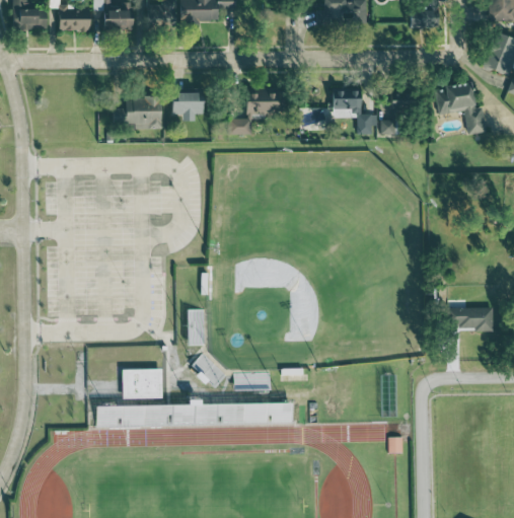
[(12,0),(12,29),(47,29),(47,10),(33,9),(33,3),(27,2),(26,0),(12,0)]
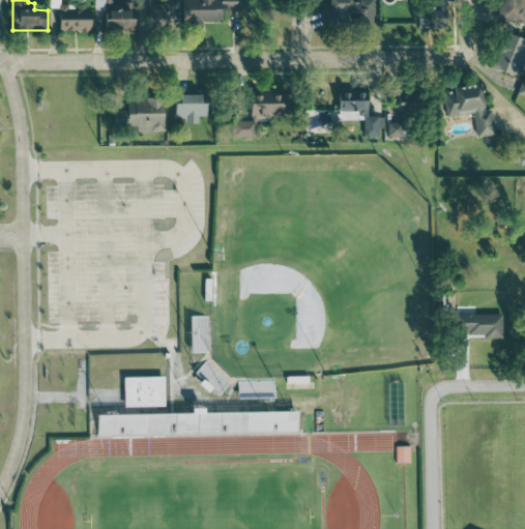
[(112,0),(96,0),(96,11),(112,10),(112,0)]
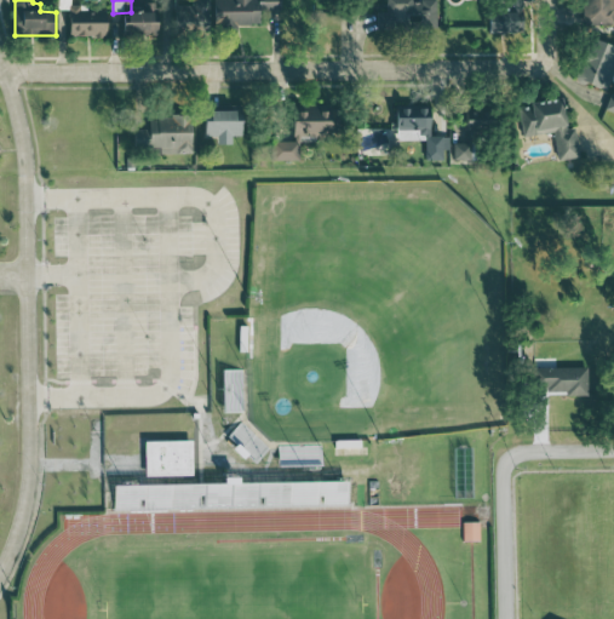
[(211,0),(195,0),(195,6),(177,6),(176,33),(211,33),(211,0)]
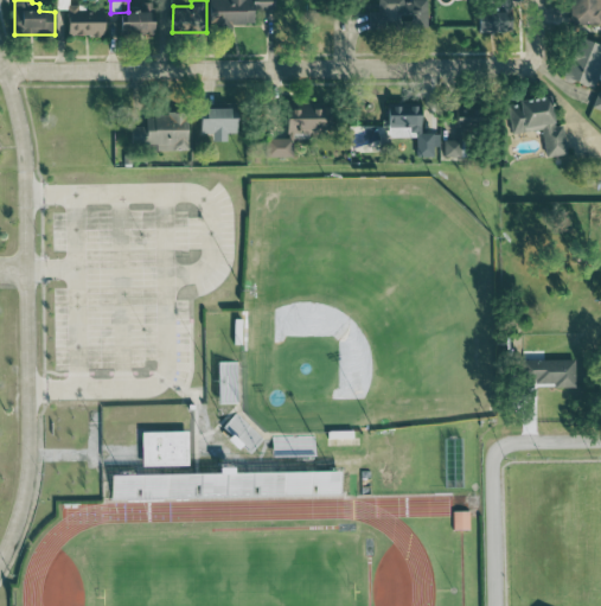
[(276,12),(276,0),(211,0),(211,26),(256,27),(256,12),(276,12)]
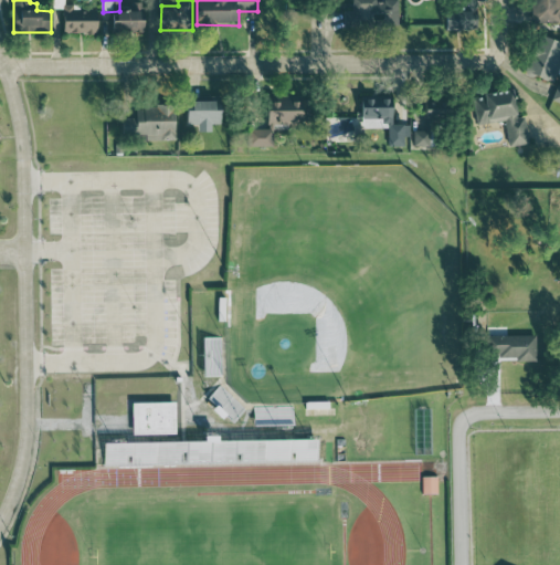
[(355,0),(356,25),(401,24),(400,0),(379,0),(378,0),(355,0)]
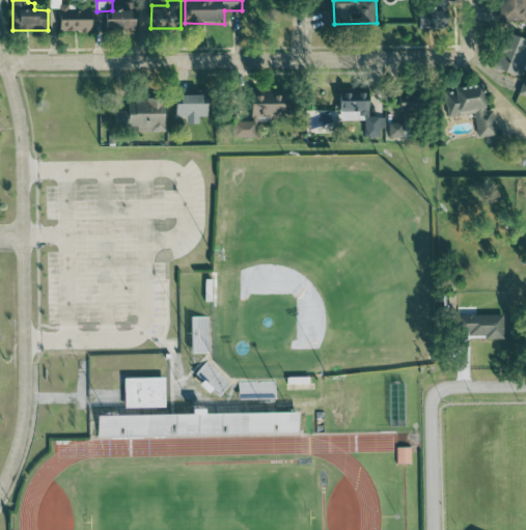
[(449,0),(437,0),(438,9),(450,8),(449,0)]
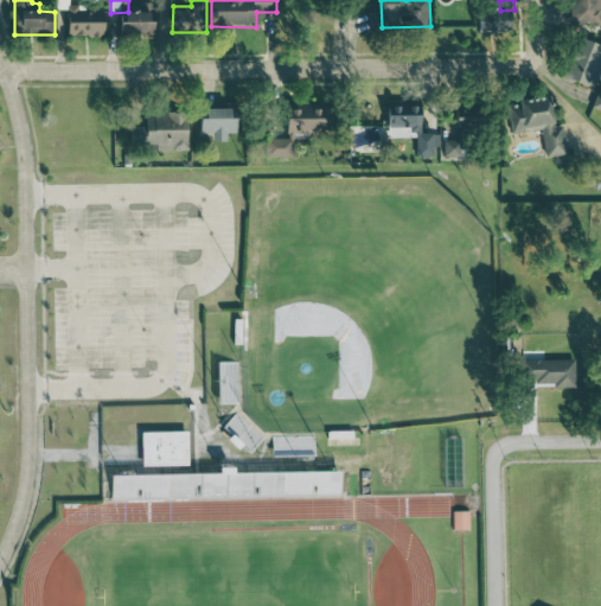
[(600,0),(571,0),(573,24),(600,23),(600,0)]
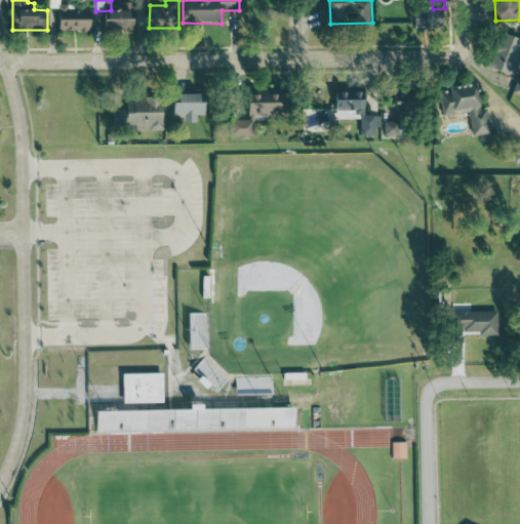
[(105,11),(105,30),(135,29),(134,2),(125,3),(125,10),(105,11)]
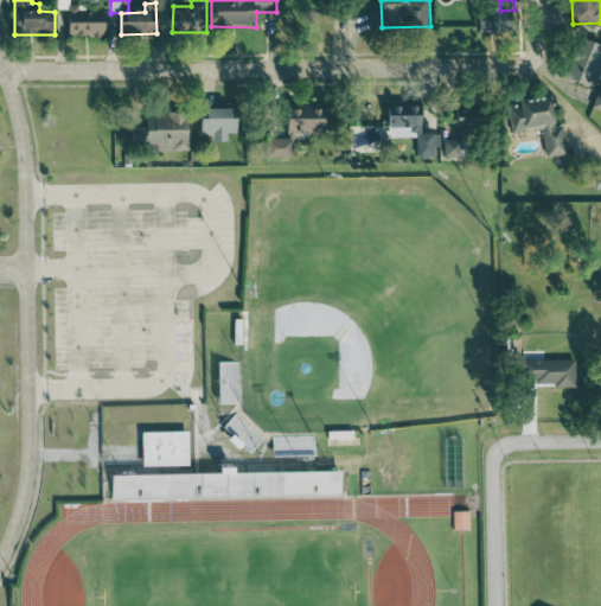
[(107,36),(106,11),(65,12),(66,37),(107,36)]
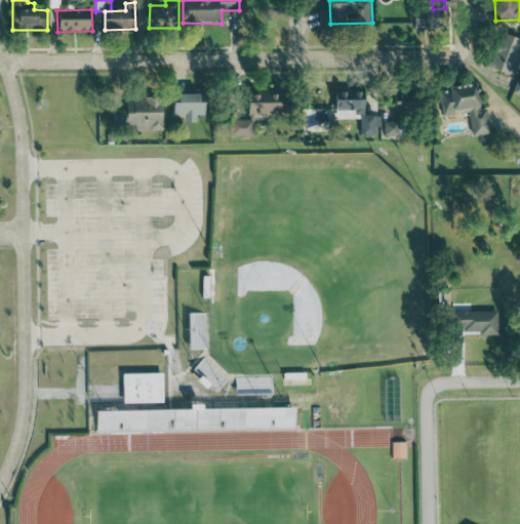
[(519,38),(502,33),(491,70),(519,78),(519,38)]
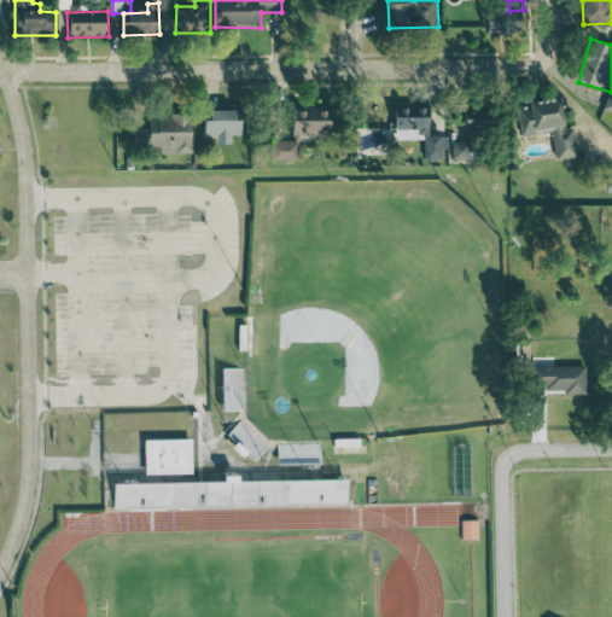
[(522,134),(554,131),(558,161),(578,158),(576,128),(565,129),(561,100),(519,104),(522,134)]
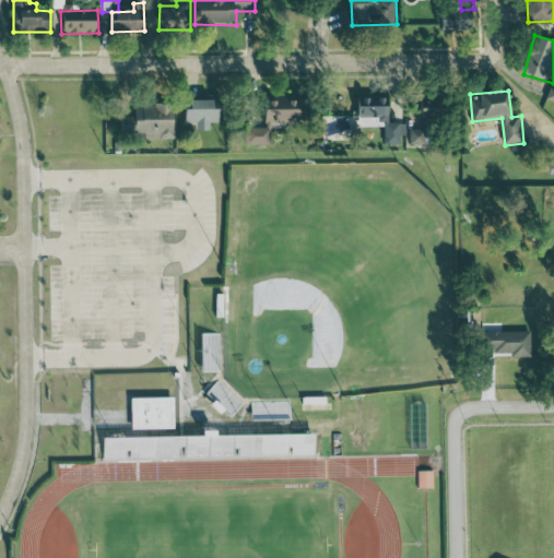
[(286,102),(286,95),(263,96),(264,122),(298,120),(297,101),(286,102)]
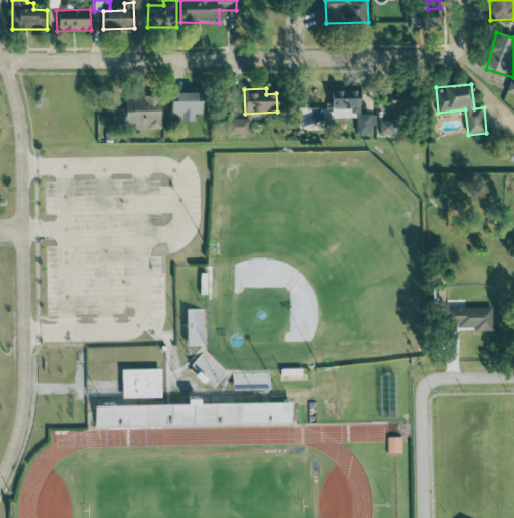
[(360,115),(360,90),(332,89),(332,108),(358,108),(358,134),(373,135),(373,126),(378,126),(379,115),(360,115)]
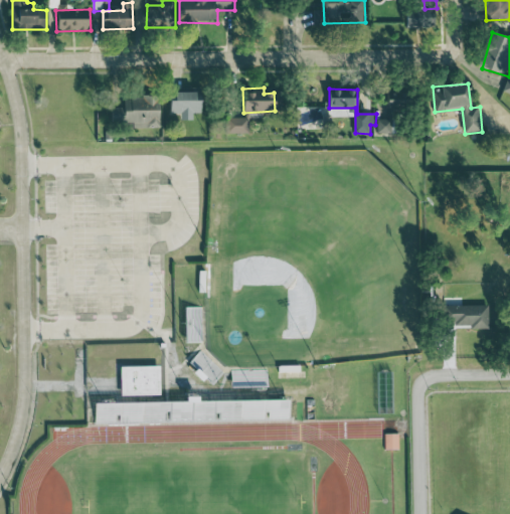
[(170,114),(182,114),(182,121),(195,121),(195,114),(204,113),(203,92),(169,93),(170,114)]
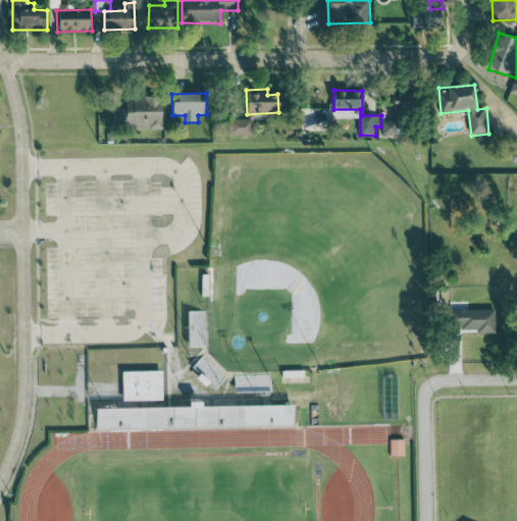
[(409,95),(393,94),(392,110),(408,111),(409,95)]
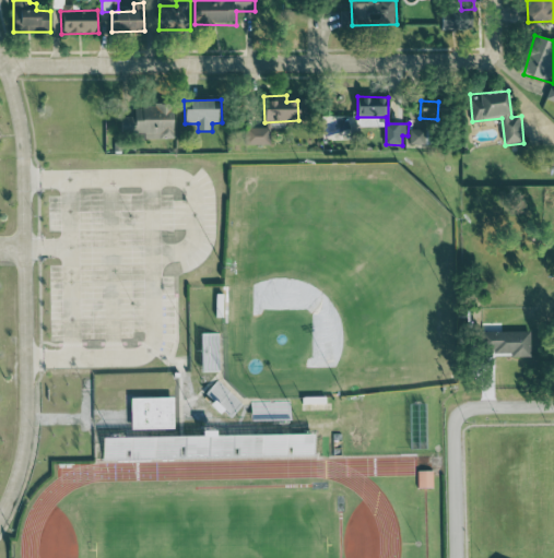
[(136,117),(121,117),(121,133),(146,132),(146,140),(174,139),(173,106),(134,107),(136,117)]
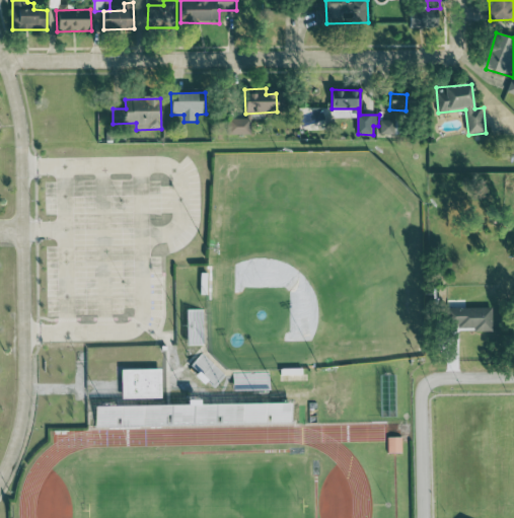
[(247,120),(229,120),(229,135),(252,135),(251,114),(247,114),(247,120)]
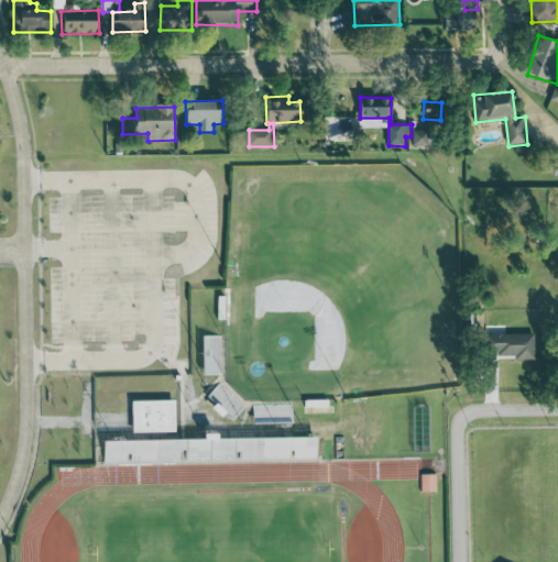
[(414,147),(428,149),(429,131),(415,131),(414,147)]
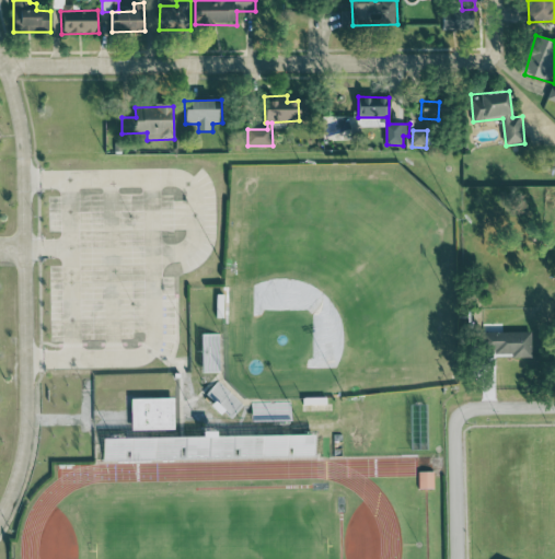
[(533,332),(483,333),(484,352),(513,351),(513,358),(533,357),(533,332)]
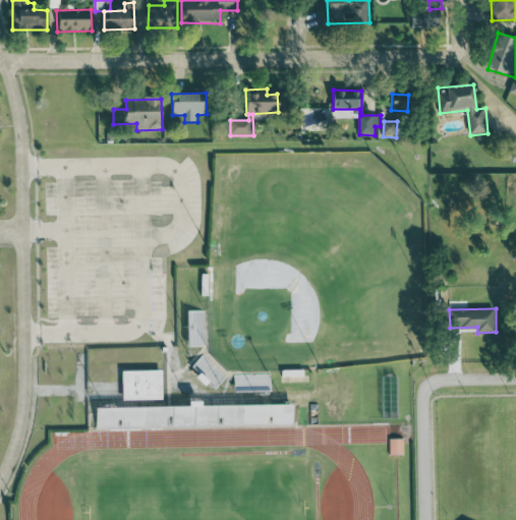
[(193,365),(216,389),(229,377),(207,352),(193,365)]
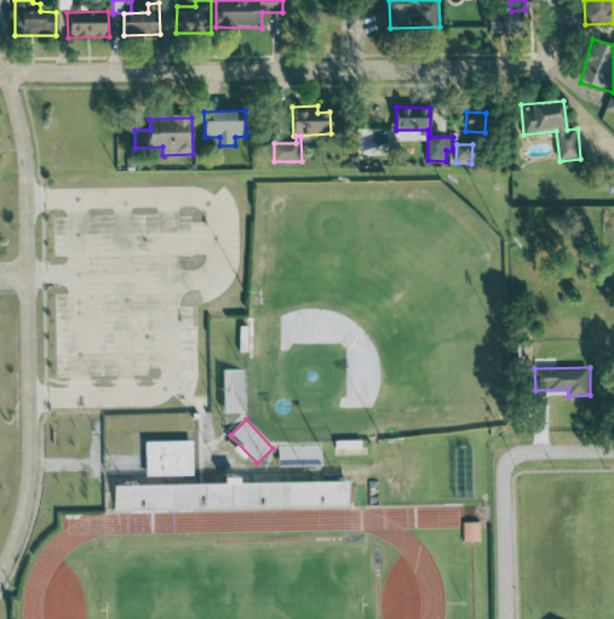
[(195,475),(194,440),(145,441),(147,476),(195,475)]
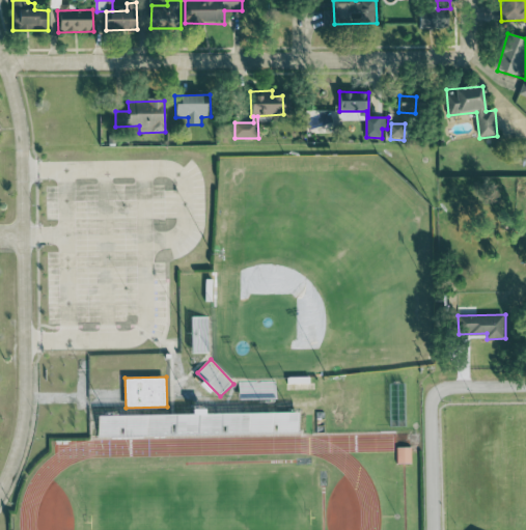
[(299,411),(202,412),(202,408),(189,408),(189,413),(99,414),(100,439),(181,438),(181,455),(220,454),(220,434),(300,433),(299,411)]
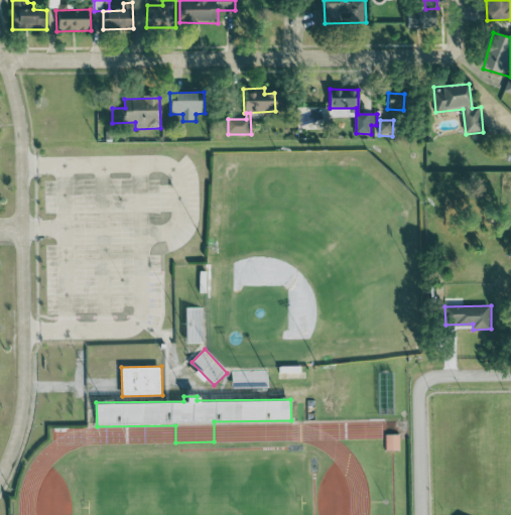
[(403,434),(388,434),(388,451),(403,451),(403,434)]
